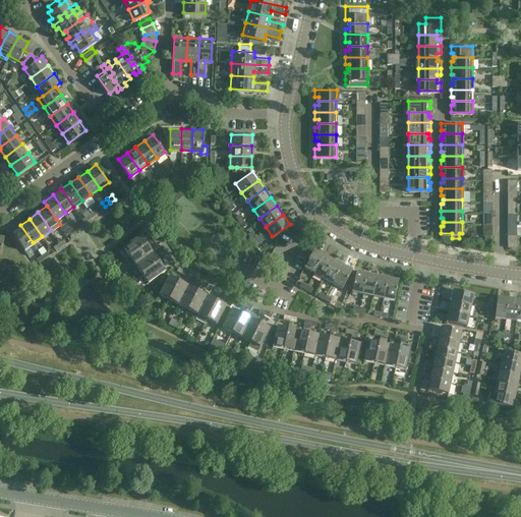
[(20,225),(12,231),(24,248),(27,253),(37,247),(33,242),(20,225)]
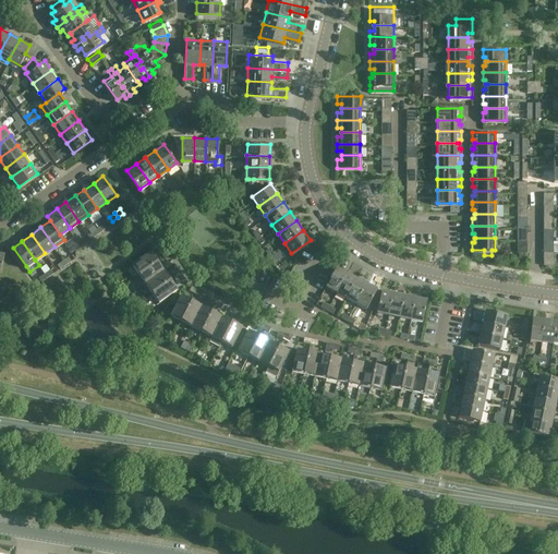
[(526,244),(517,244),(517,250),(519,250),(519,257),(525,257),(525,250),(526,250),(526,244)]
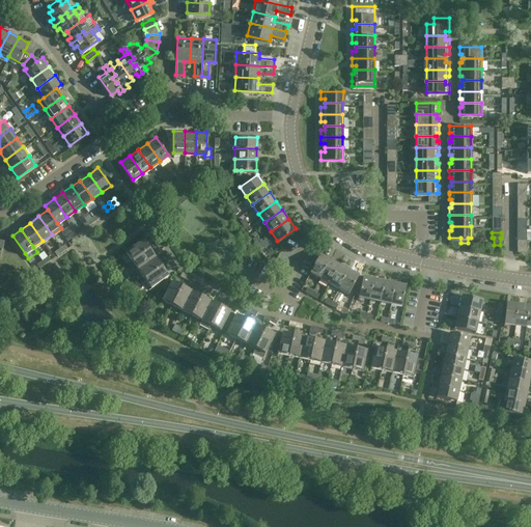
[(143,237),(126,249),(132,258),(149,246),(143,237)]
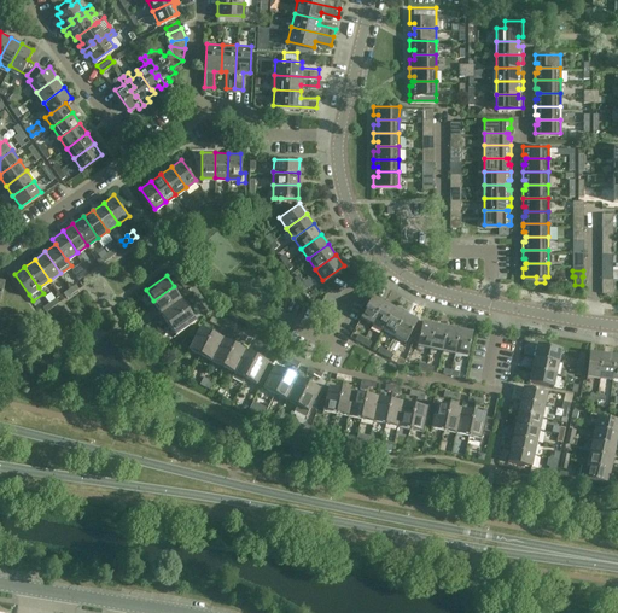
[(174,286),(153,301),(161,311),(181,297),(174,286)]
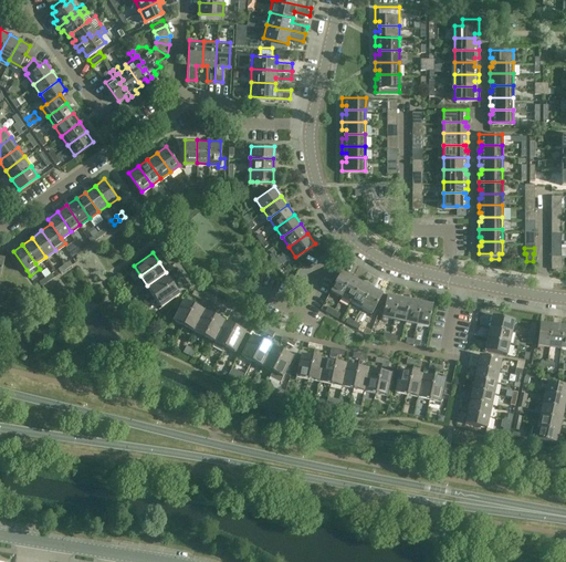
[(341,269),(329,289),(341,294),(352,274),(341,269)]
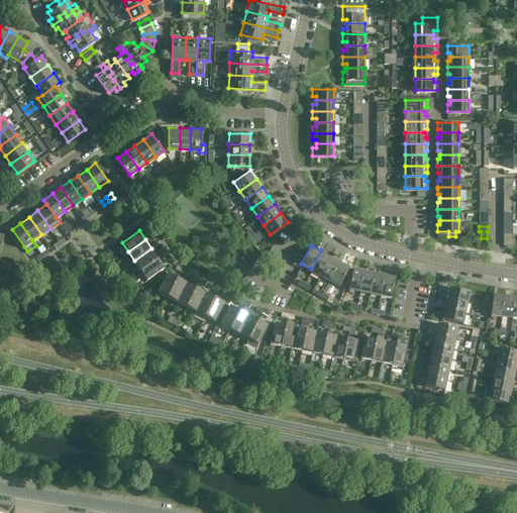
[(151,248),(134,261),(140,269),(158,257),(151,248)]
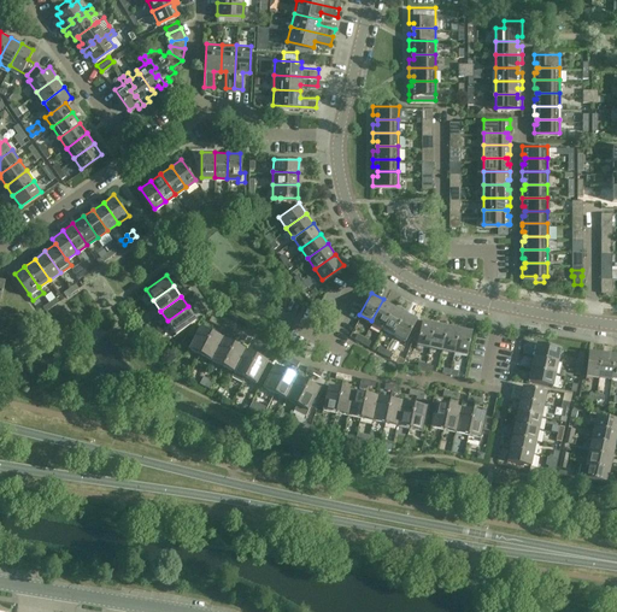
[(200,298),(195,301),(199,309),(205,305),(200,298)]
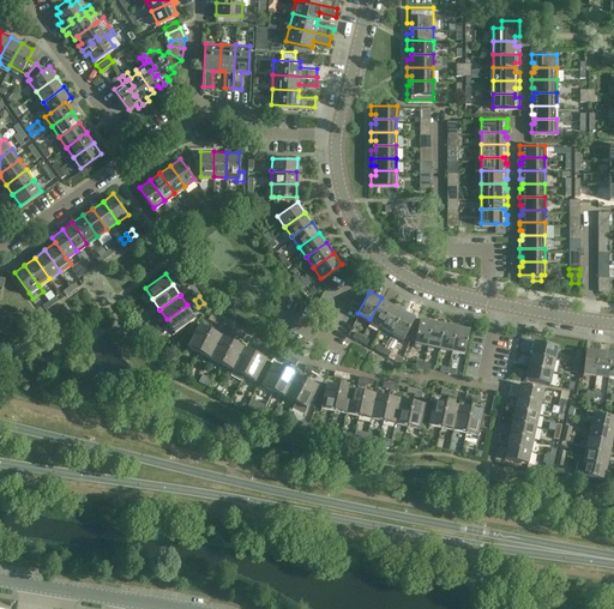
[(380,325),(392,303),(381,297),(369,319),(380,325)]
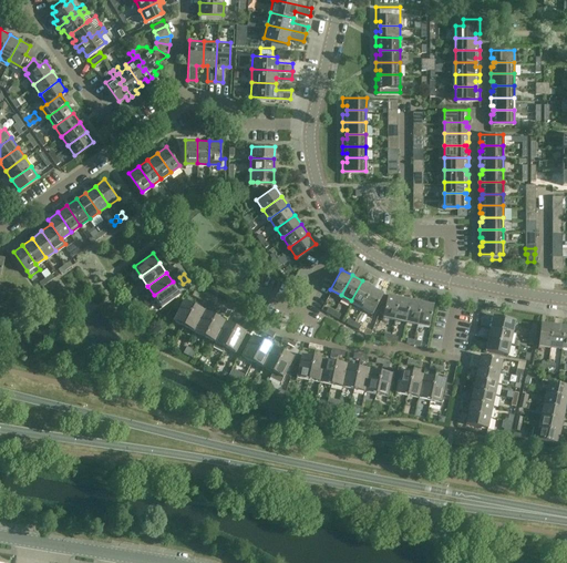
[(361,306),(372,286),(362,280),(351,300),(361,306)]
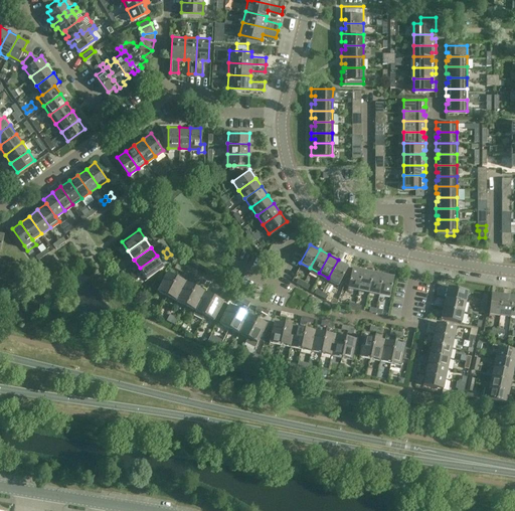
[(157,256),(140,268),(146,277),(163,265),(157,256)]
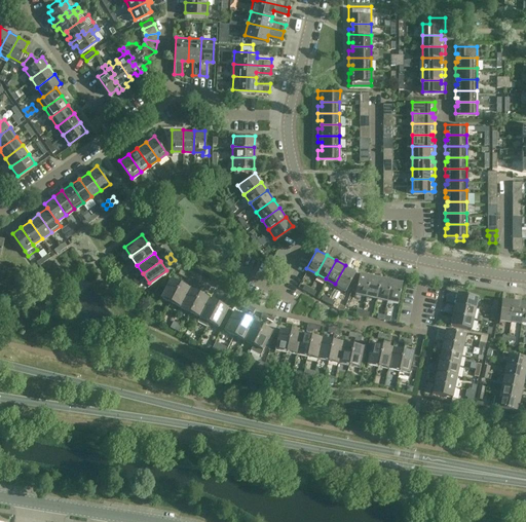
[(345,265),(335,284),(345,289),(355,270),(345,265)]
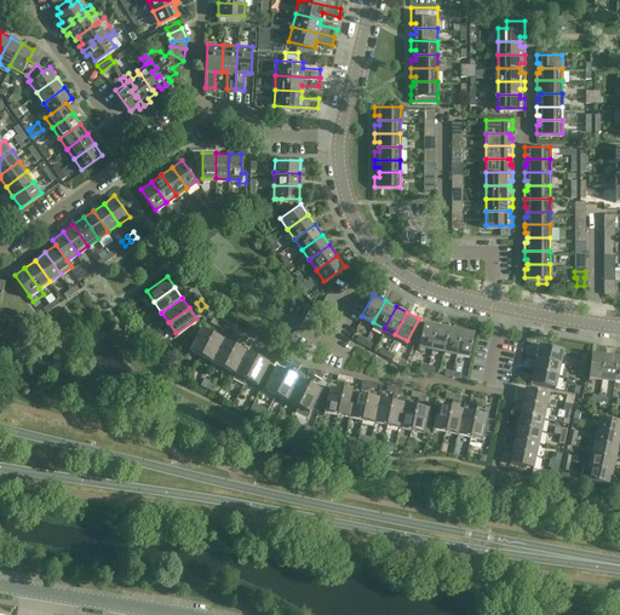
[(431,348),(436,322),(424,320),(418,344),(431,348)]
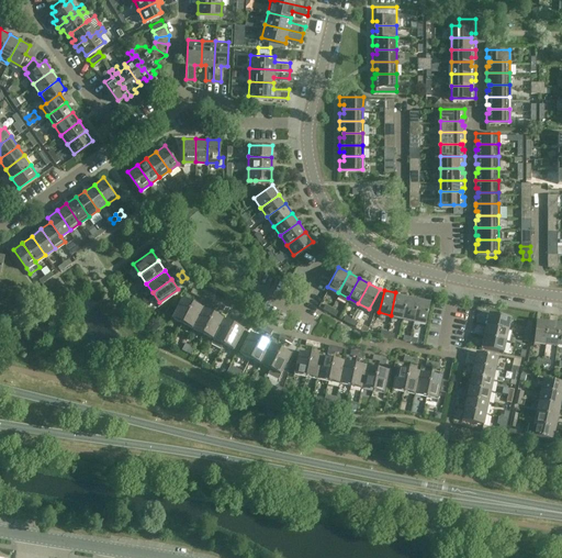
[(402,317),(407,294),(395,292),(391,315),(402,317)]
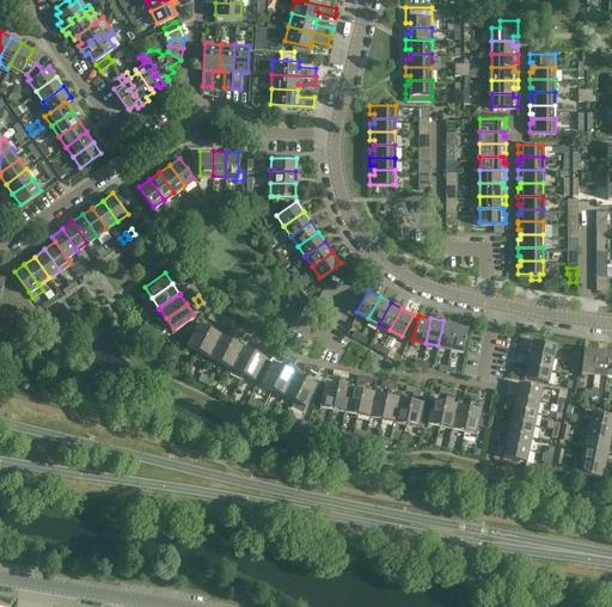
[(199,349),(209,326),(199,320),(187,343),(199,349)]
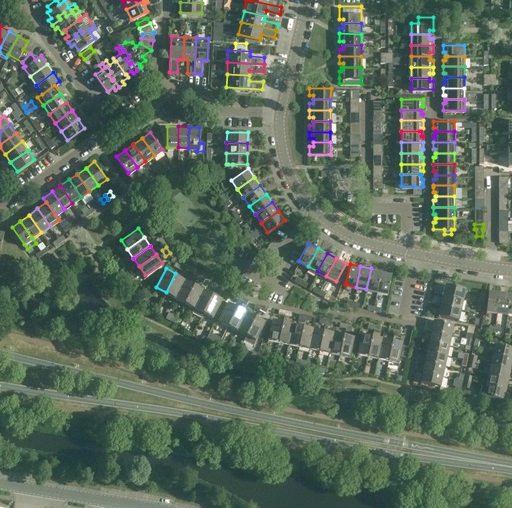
[(376,291),(381,271),(371,268),(366,289),(376,291)]
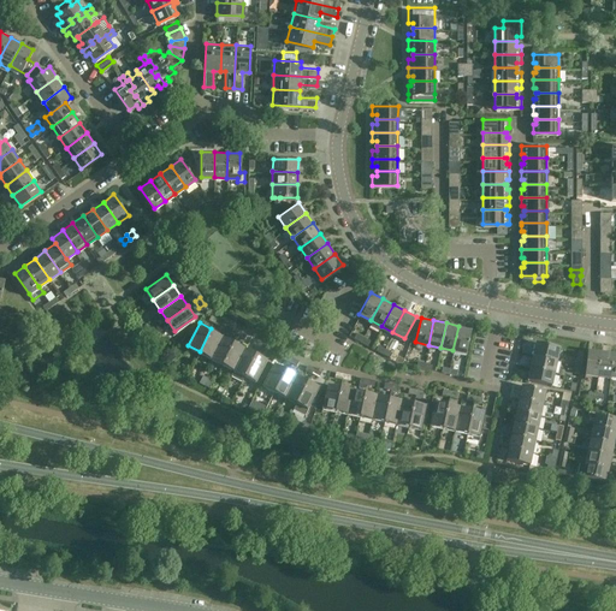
[(466,353),(471,328),(458,326),(452,350),(466,353)]
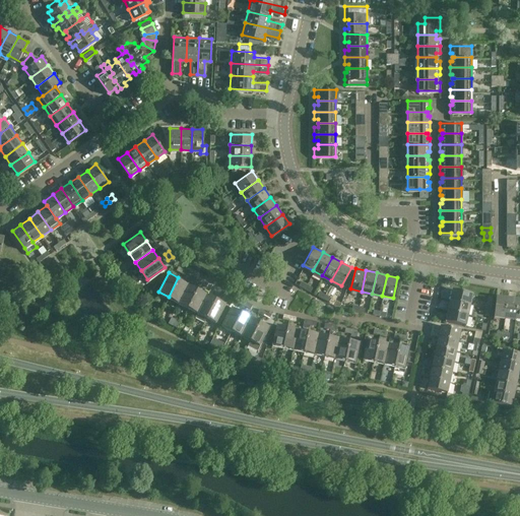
[(178,301),(187,282),(178,277),(169,297),(178,301)]
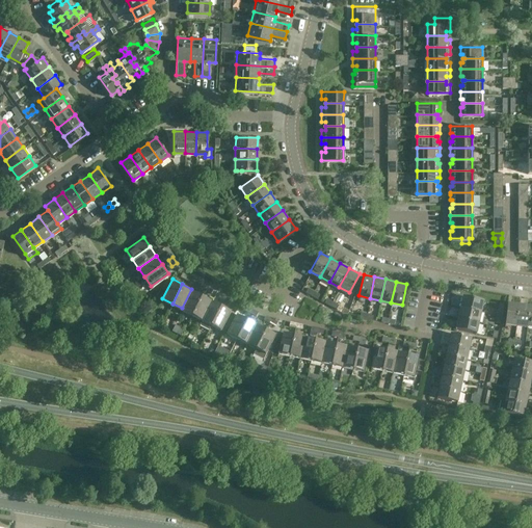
[(191,289),(182,308),(191,313),(202,294),(191,289)]
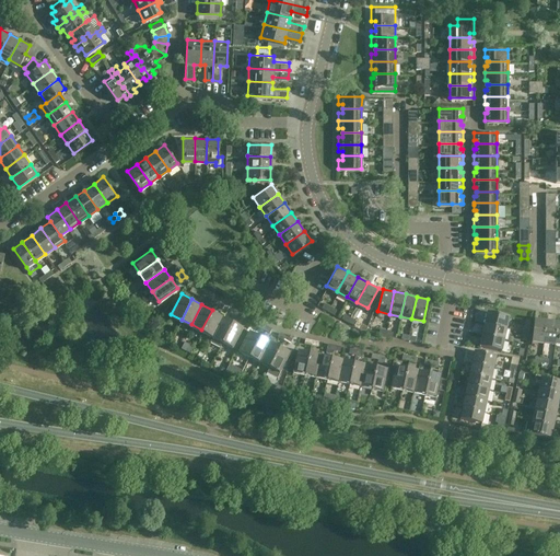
[(509,314),(487,309),(485,321),(506,325),(509,314)]
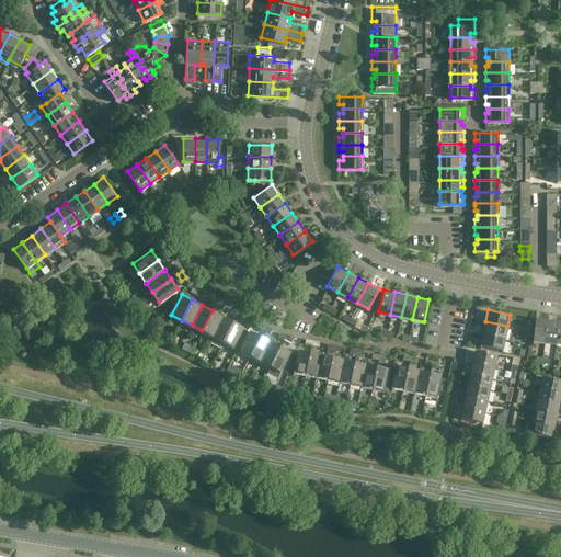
[(213,336),(222,316),(213,310),(202,330),(213,336)]
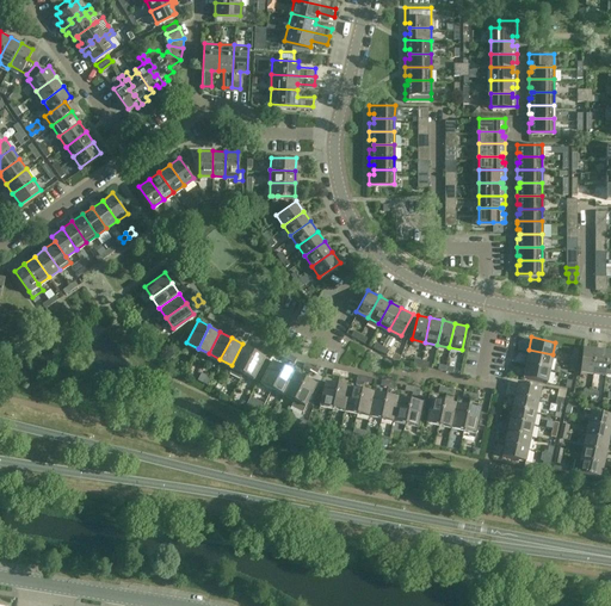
[(240,376),(242,371),(253,348),(242,344),(232,365),(229,370),(240,376)]
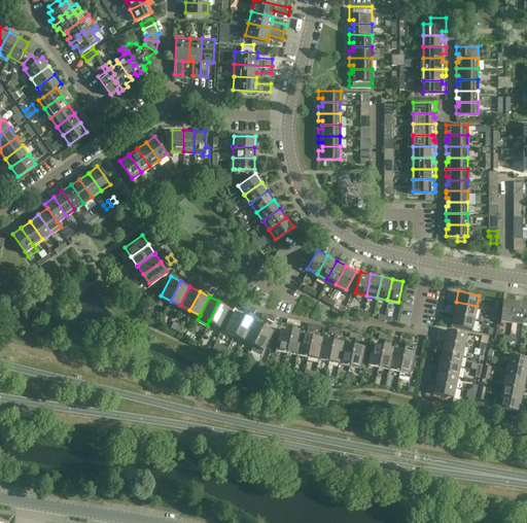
[(512,320),(514,300),(502,298),(500,319),(512,320)]
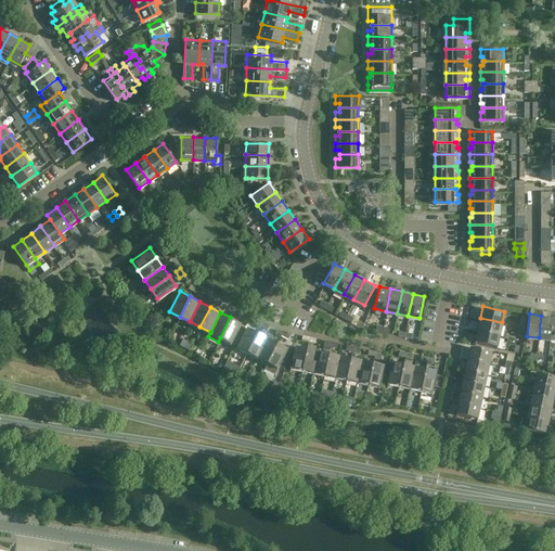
[(541,316),(539,337),(550,340),(552,317),(541,316)]
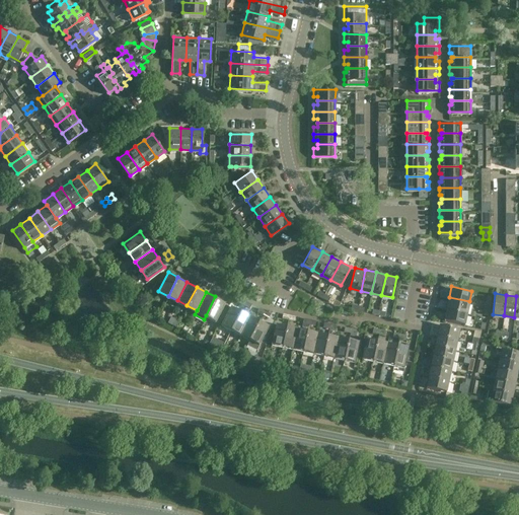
[(206,315),(215,320),(225,301),(215,296),(206,315)]
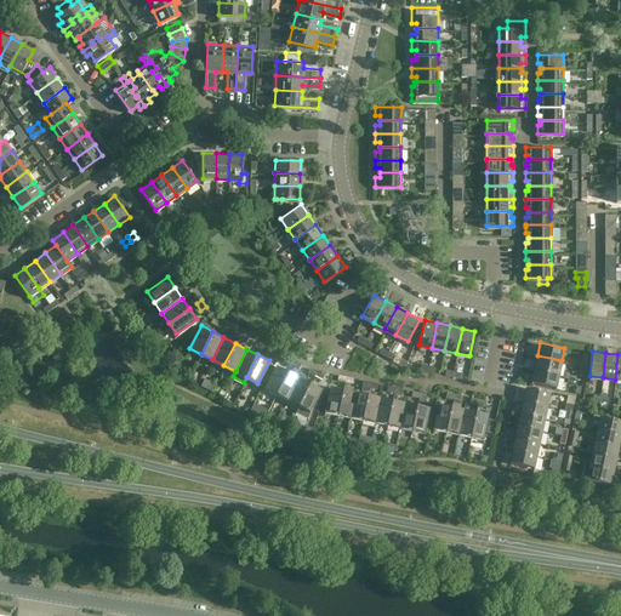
[(562,360),(537,355),(534,368),(559,374),(562,360)]
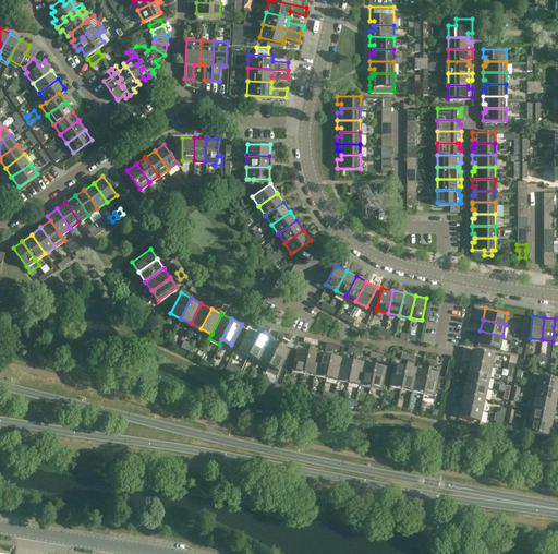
[(247,353),(258,333),(247,327),(238,348),(247,353)]
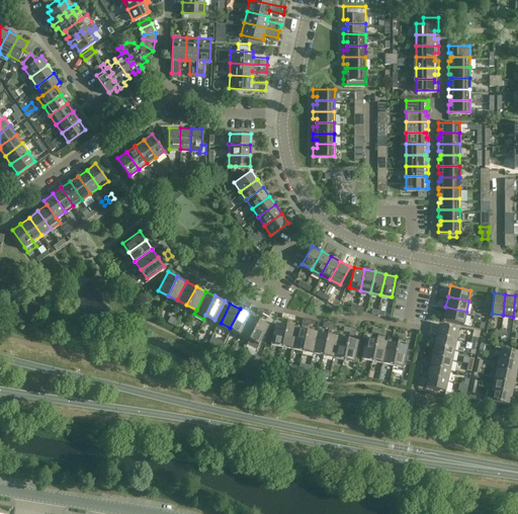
[(443,318),(464,322),(466,312),(445,307),(443,318)]
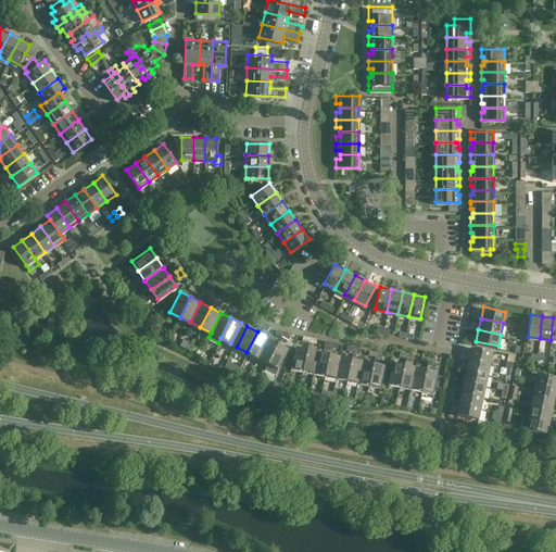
[(257,358),(267,337),(257,331),(247,352),(257,358)]
